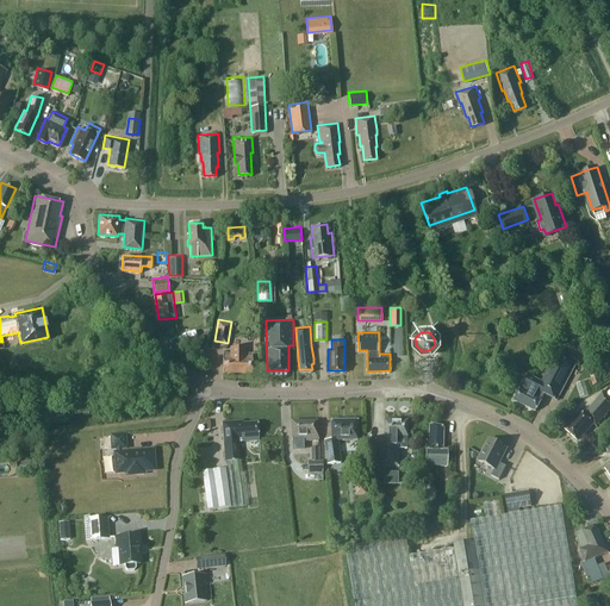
[(246,351),(246,344),(230,344),(229,351),(223,351),(223,370),(251,370),(251,351),(246,351)]
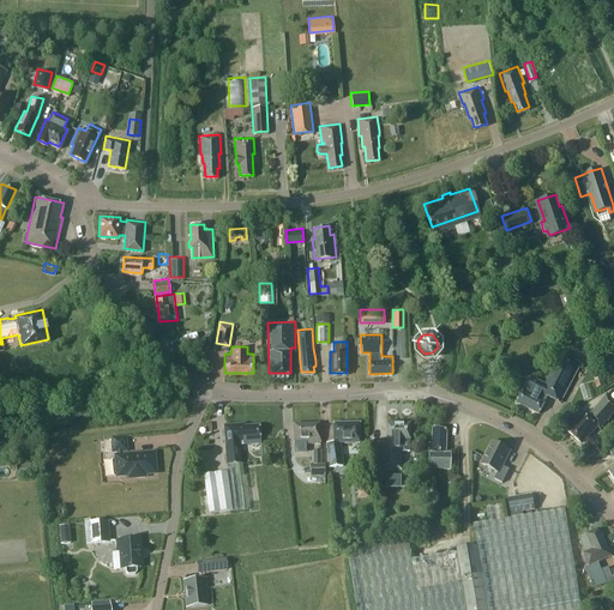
[(517,400),(539,411),(548,394),(560,400),(582,361),(561,351),(546,382),(530,374),(517,400)]
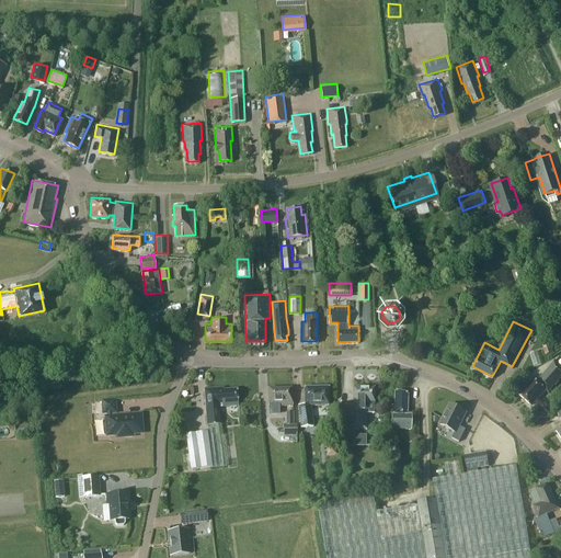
[(550,339),(542,341),(545,352),(553,350),(550,339)]
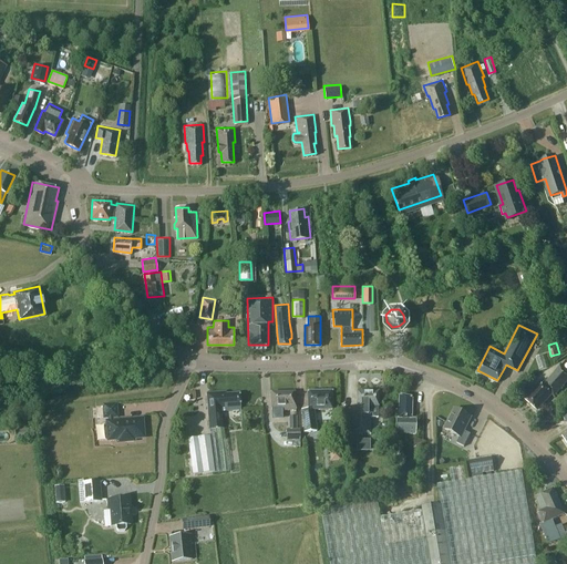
[(539,381),(525,397),(536,408),(545,398),(546,399),(552,392),(554,395),(566,379),(566,370),(560,365),(543,383),(539,381)]
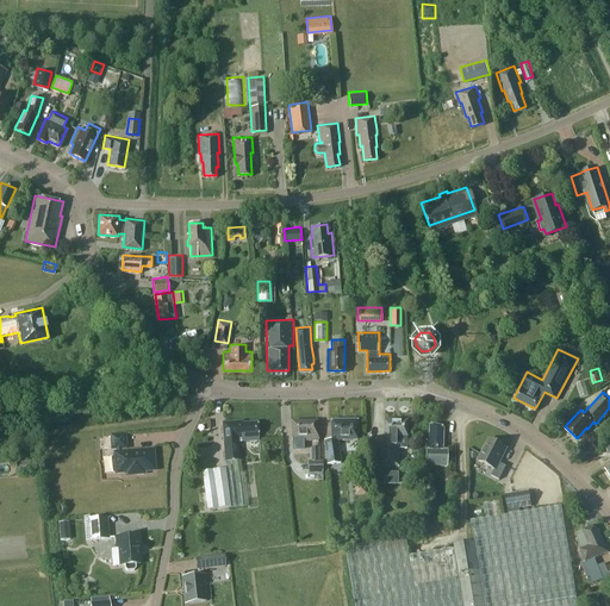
[(257,419),(244,420),(243,418),(221,420),(226,466),(203,468),(207,507),(223,505),(248,503),(241,460),(238,441),(260,437),(257,419)]
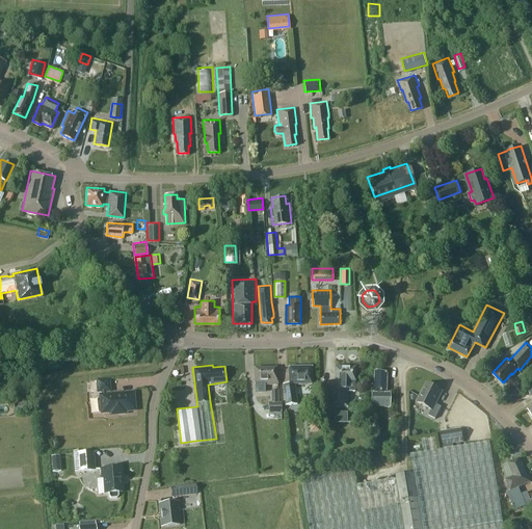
[(254,366),(255,384),(277,382),(276,365),(254,366)]
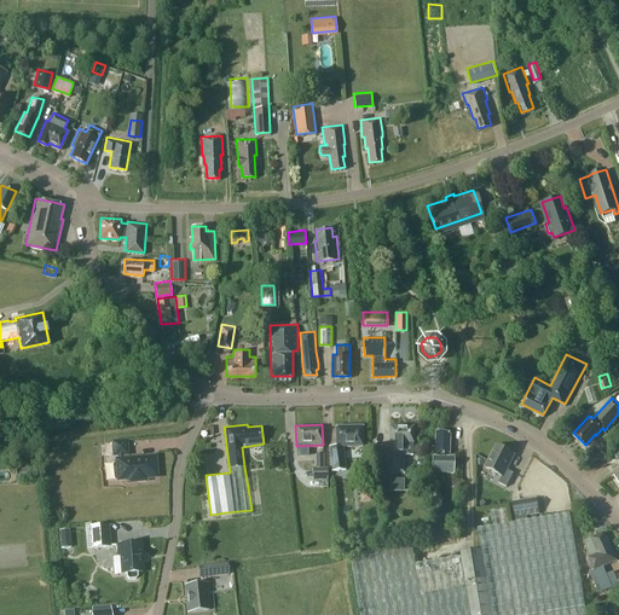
[(363,445),(363,424),(336,425),(337,444),(329,445),(333,469),(346,468),(342,445),(363,445)]
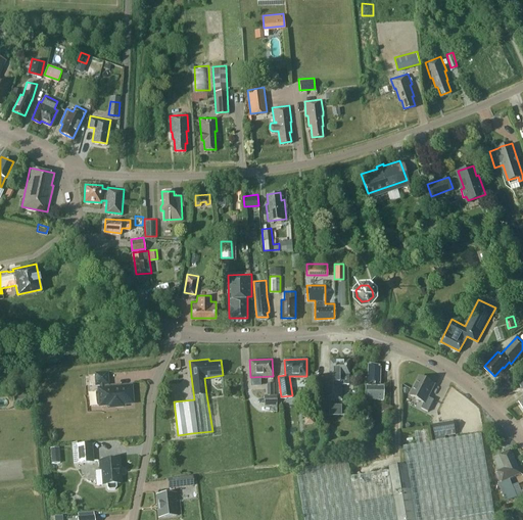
[(348,359),(329,359),(329,375),(322,375),(322,398),(341,398),(341,382),(348,382),(348,359)]
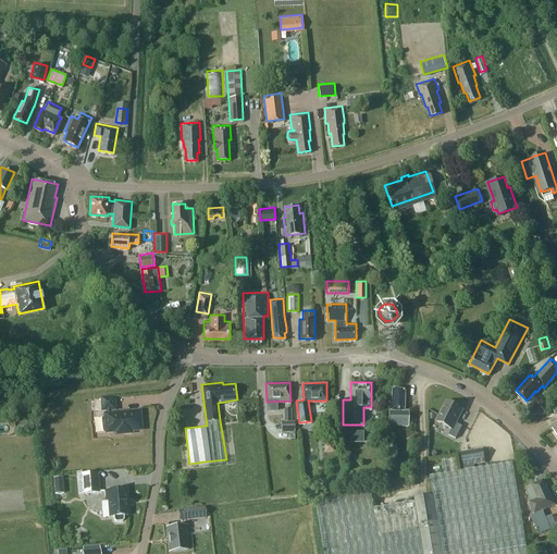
[(388,423),(408,425),(409,409),(404,408),(405,388),(393,386),(392,401),(390,402),(388,423)]
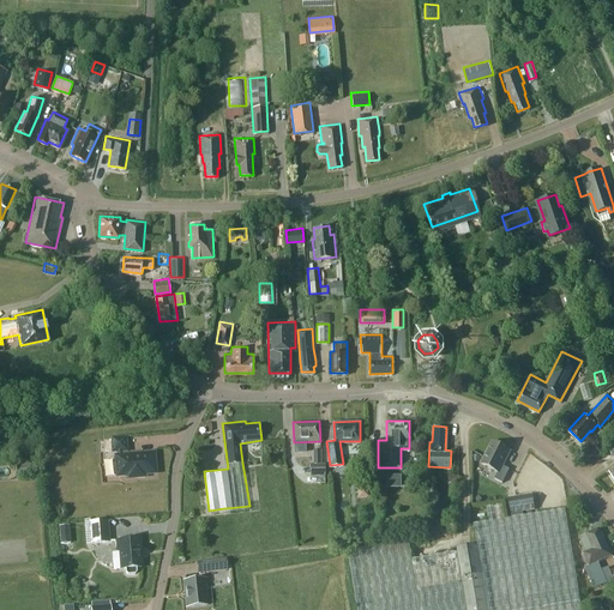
[(110,434),(112,451),(127,450),(126,433),(110,434)]
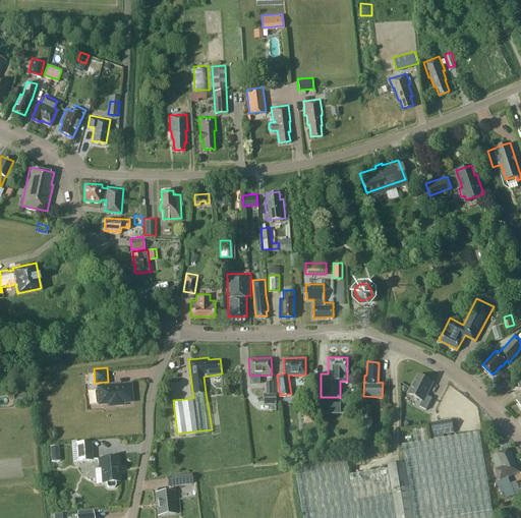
[(418,404),(425,407),(431,396),(425,393),(431,380),(418,372),(408,391),(421,398),(418,404)]
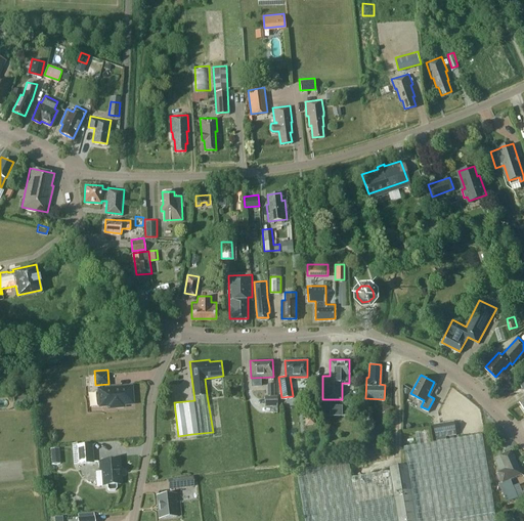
[(276,394),(273,394),(273,382),(266,382),(267,394),(264,394),(264,404),(277,404),(276,394)]
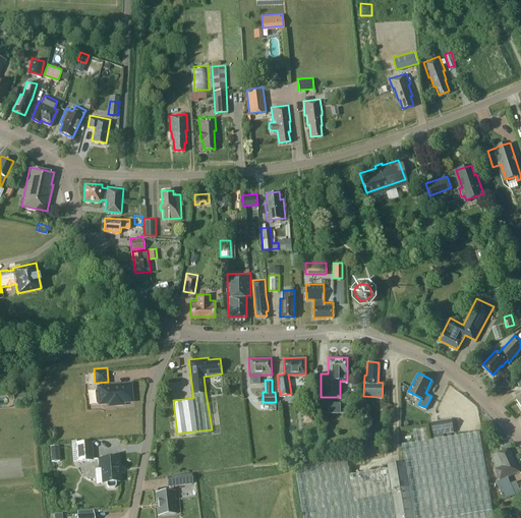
[(102,396),(102,402),(115,401),(115,403),(123,403),(123,400),(130,400),(129,394),(132,394),(131,382),(98,385),(99,396),(102,396)]
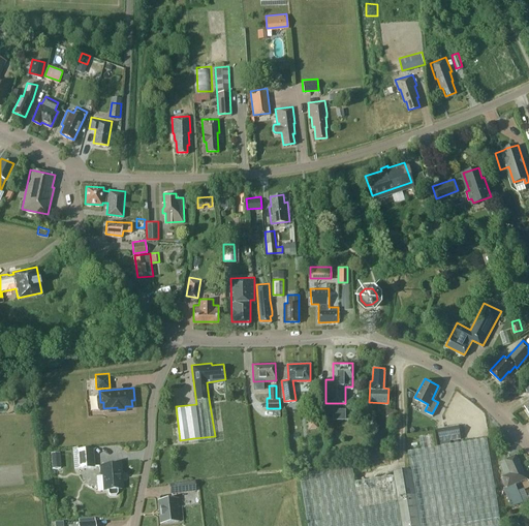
[(13,396),(14,407),(27,406),(26,395),(13,396)]
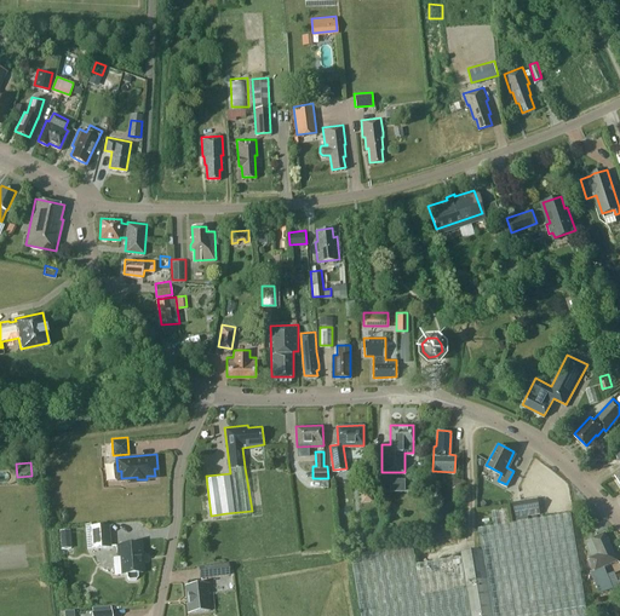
[(461,488),(463,477),(452,477),(452,487),(461,488)]
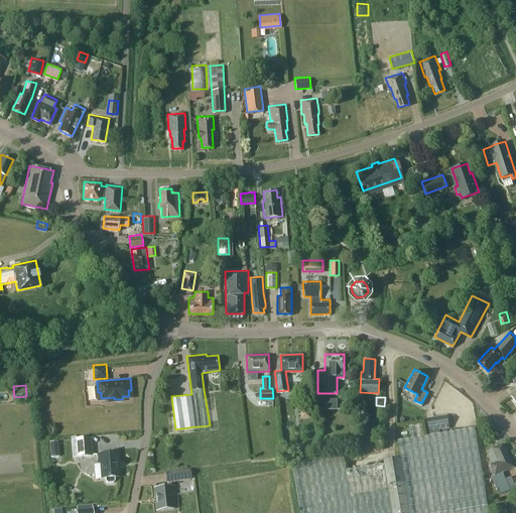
[(325,398),(325,406),(337,406),(337,398),(325,398)]
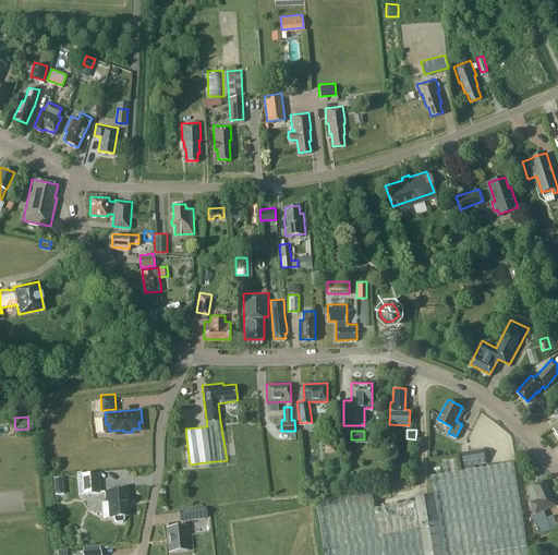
[(464,465),(486,461),(484,447),(462,450),(464,465)]
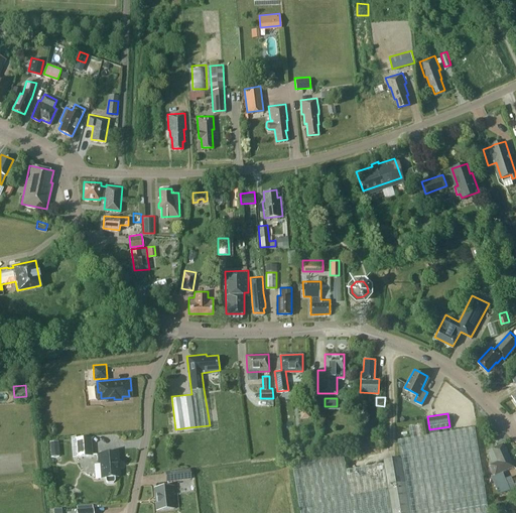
[(488,512),(475,425),(423,434),(421,422),(408,424),(410,436),(398,438),(401,456),(384,459),(384,462),(347,468),(344,453),(293,461),(301,512),(488,512)]
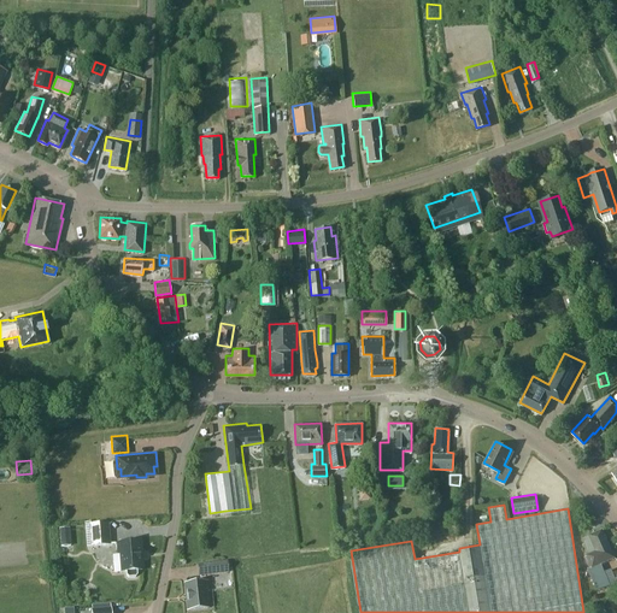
[(110,542),(109,519),(89,522),(90,543),(110,542)]
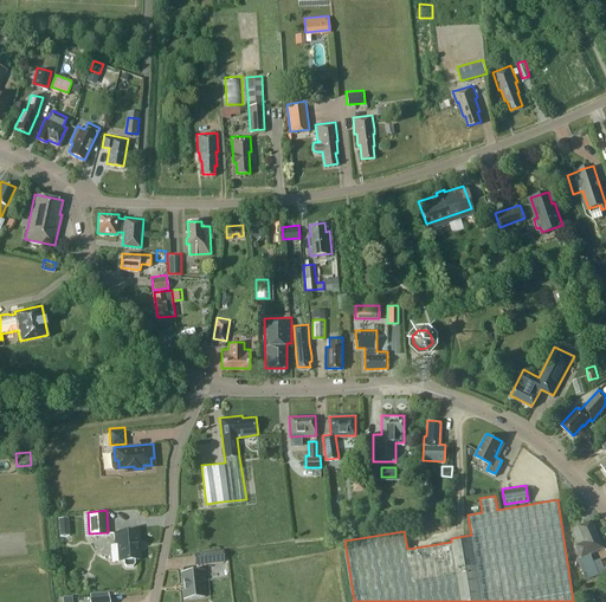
[(70,533),(69,516),(58,516),(59,533),(70,533)]
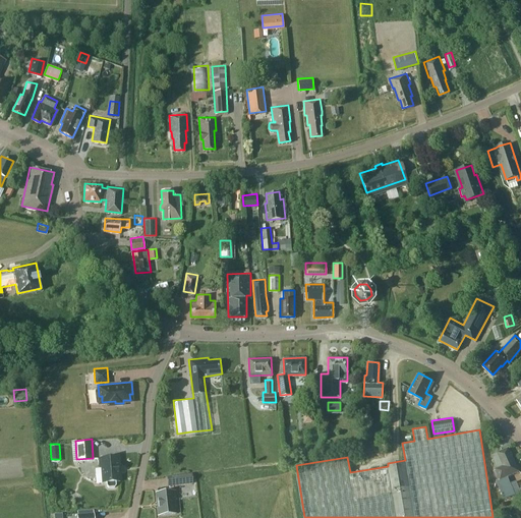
[(495,469),(499,478),(508,475),(519,470),(509,447),(493,453),(499,467),(495,469)]
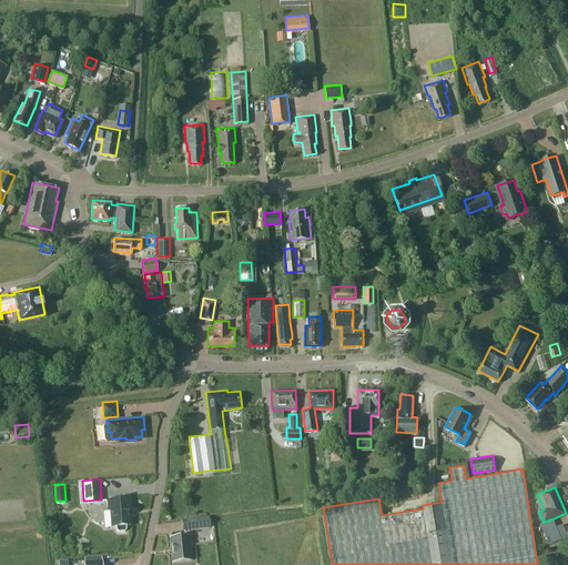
[(112,523),(112,524),(117,524),(117,528),(119,530),(124,530),(127,527),(125,523),(130,523),(130,521),(131,521),(130,515),(130,514),(129,505),(130,504),(129,500),(128,498),(128,496),(108,497),(109,508),(111,508),(111,515),(111,516),(111,522),(112,523)]
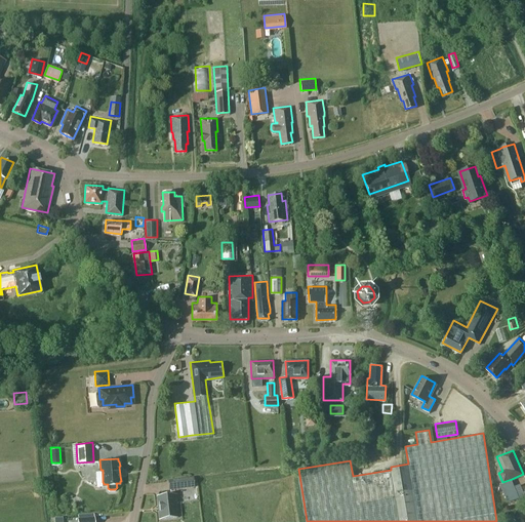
[(168,478),(169,488),(194,485),(193,475),(168,478)]
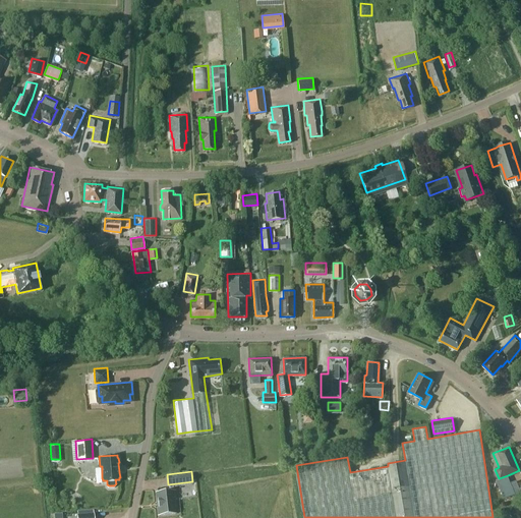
[(508,475),(499,478),(497,479),(504,498),(515,494),(508,475)]
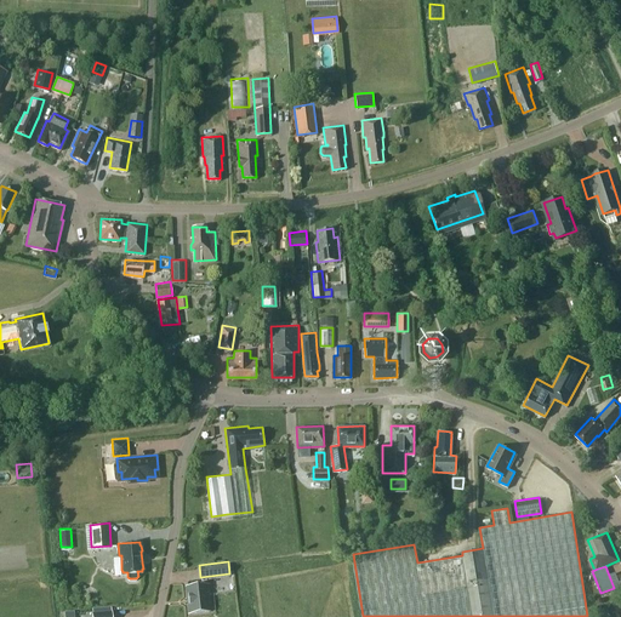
[(209,583),(187,586),(189,612),(209,610),(208,593),(210,593),(209,583)]
